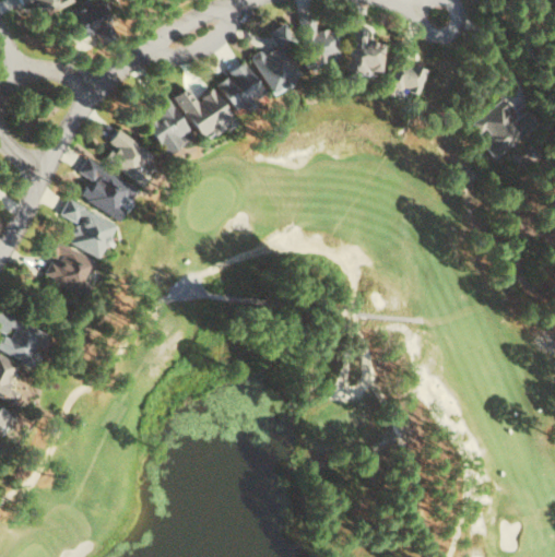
[(73,3),(71,0),(19,0),(23,8),(35,1),(43,18),(73,3)]
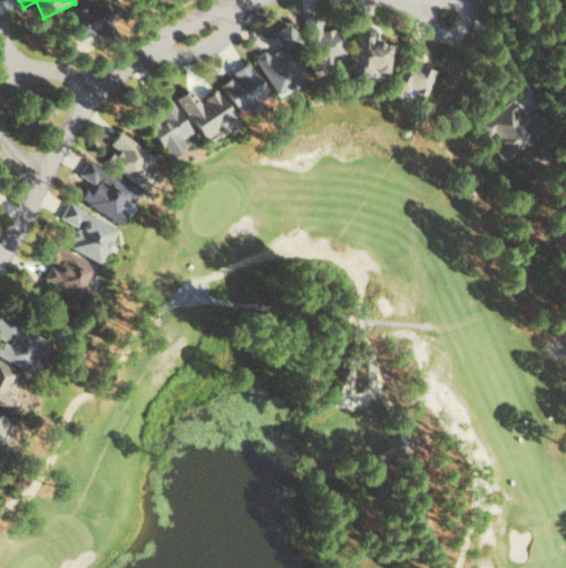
[(85,39),(111,25),(103,8),(95,12),(89,3),(70,13),(85,39)]
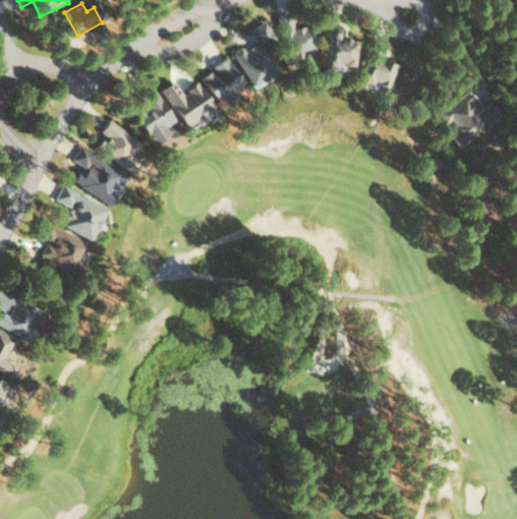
[(280,18),(286,62),(319,58),(314,29),(299,31),(297,16),(280,18)]
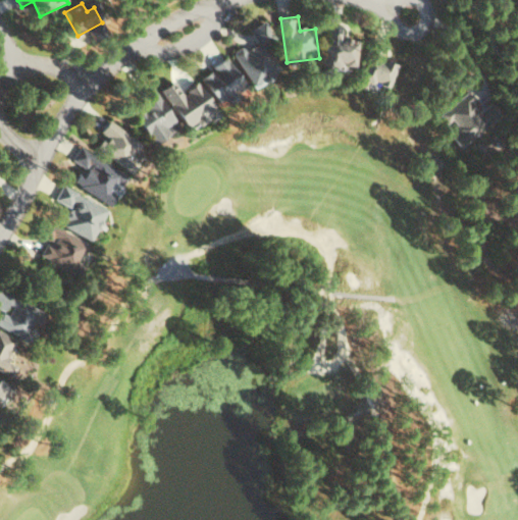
[(236,54),(258,91),(279,78),(262,49),(273,42),(263,27),(253,33),(260,44),(248,52),(246,48),(236,54)]
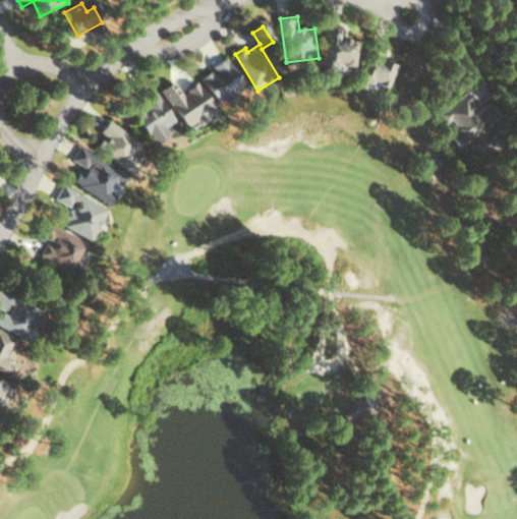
[(356,89),(366,92),(369,82),(391,90),(399,66),(383,61),(387,49),(370,43),(356,89)]
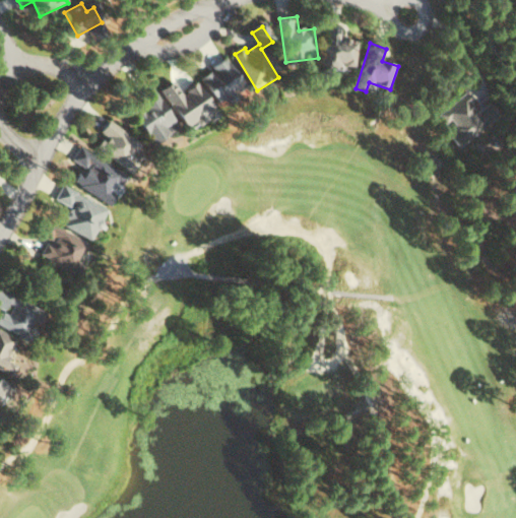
[(202,77),(222,109),(249,92),(230,60),(202,77)]
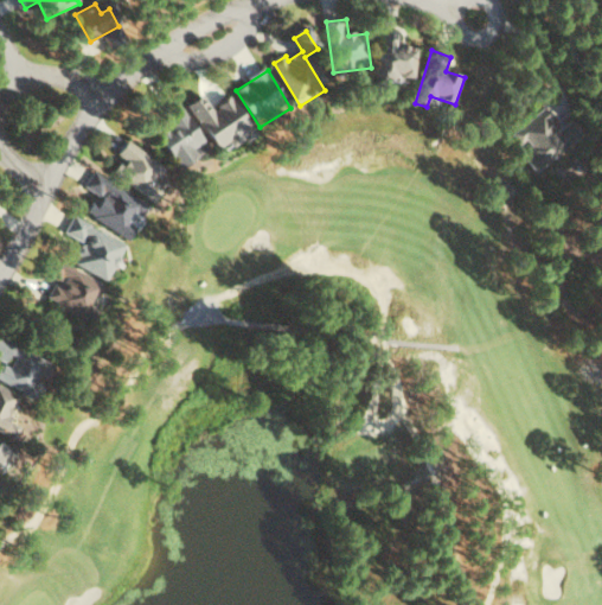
[(191,106),(218,151),(231,144),(235,150),(257,137),(235,99),(215,110),(206,96),(191,106)]
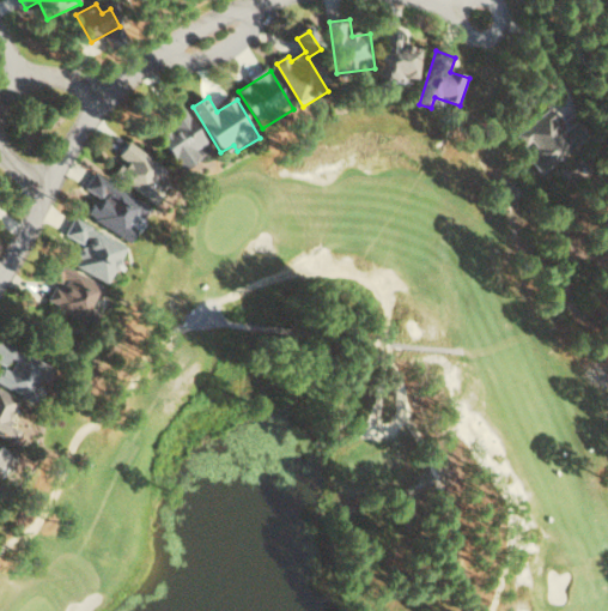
[(210,145),(184,106),(168,116),(171,123),(158,132),(184,171),(202,159),(198,152),(210,145)]
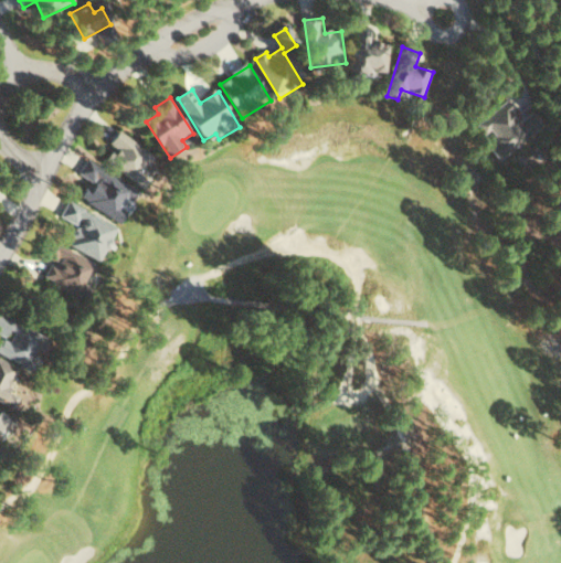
[(477,126),(487,138),(485,140),(501,161),(546,128),(535,113),(522,123),(507,103),(477,126)]
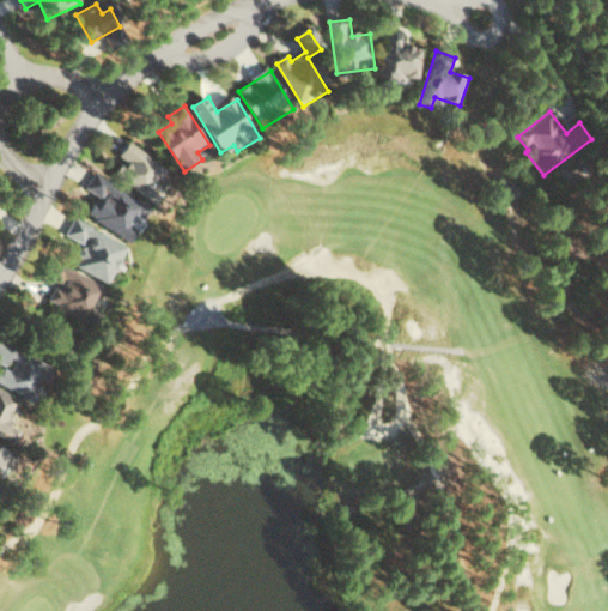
[(175,176),(133,143),(121,157),(128,162),(117,175),(153,204),(175,176)]
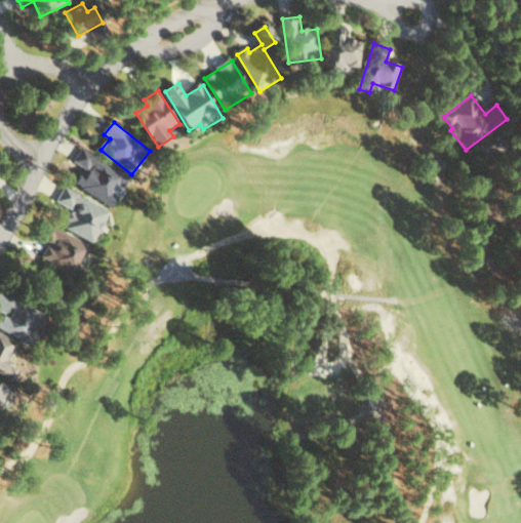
[(77,184),(112,207),(120,196),(111,191),(118,182),(123,185),(127,178),(91,155),(90,157),(83,152),(77,162),(87,168),(77,184)]
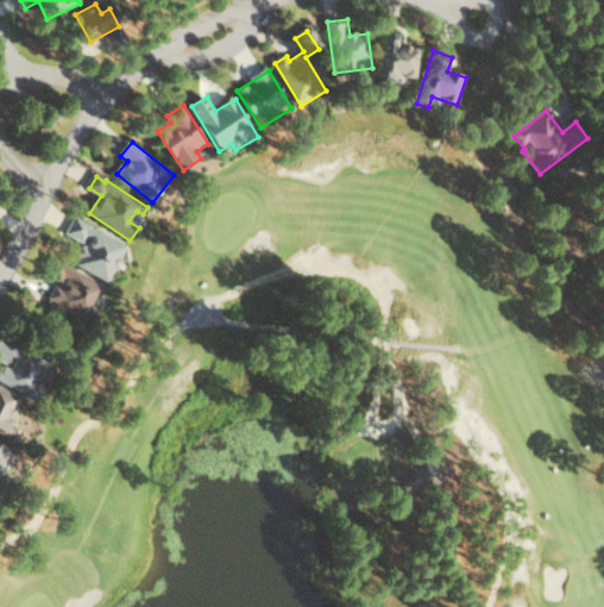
[(75,264),(109,281),(129,244),(76,218),(68,235),(86,243),(75,264)]
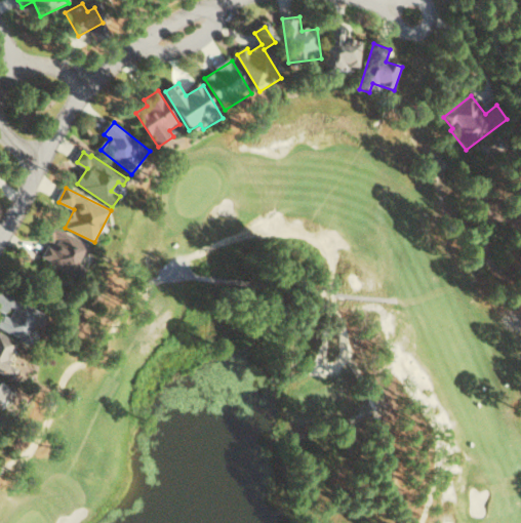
[(90,246),(48,224),(41,236),(56,243),(53,248),(48,246),(42,258),(80,278),(86,267),(81,264),(90,246)]
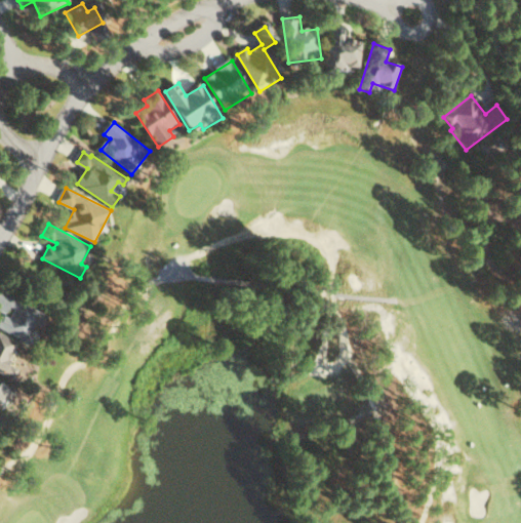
[(0,328),(28,340),(36,322),(43,325),(49,312),(0,290),(0,310),(7,313),(10,307),(15,309),(10,319),(2,315),(0,319),(0,328)]
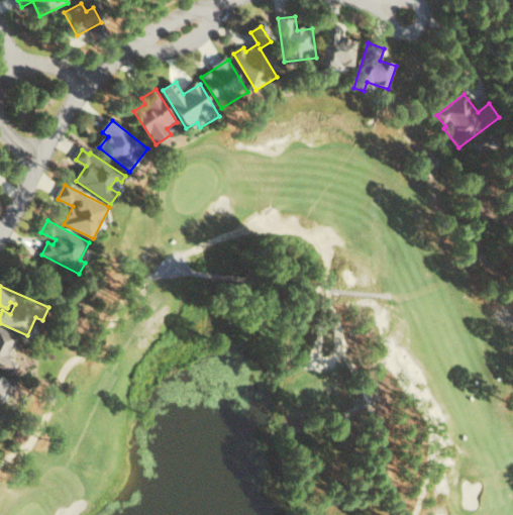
[(0,366),(13,374),(18,364),(8,357),(19,337),(0,327),(0,366)]
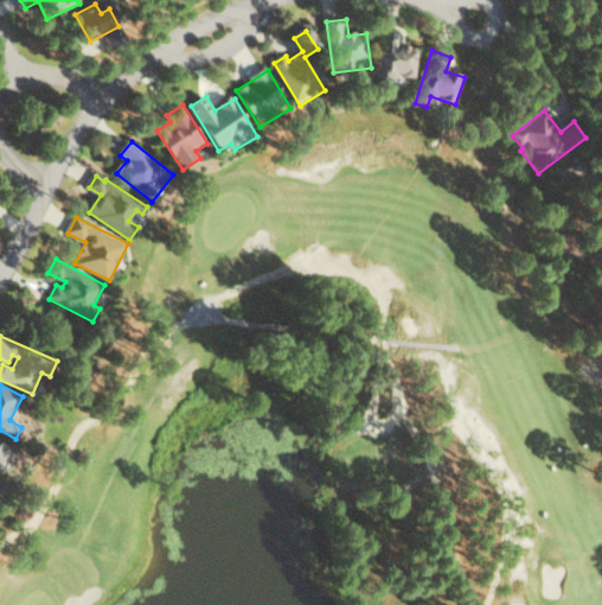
[(13,465),(19,454),(0,440),(0,463),(4,458),(13,465)]
